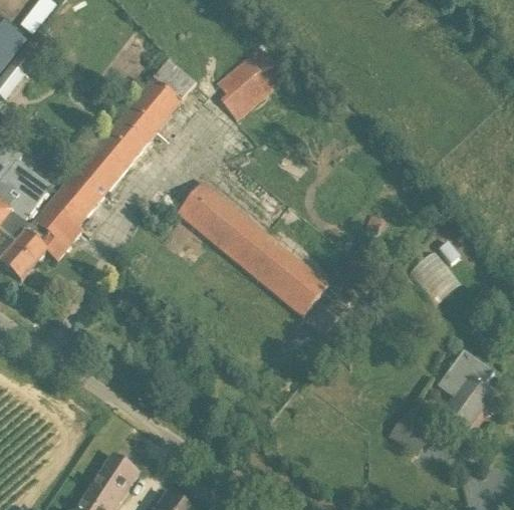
[(4,42),(16,52),(40,23),(28,13),(4,42)]
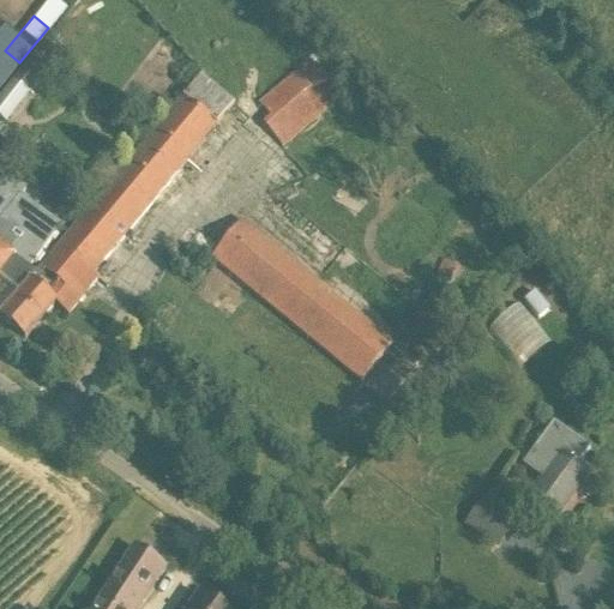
[(0,92),(0,114),(7,120),(30,90),(31,91),(62,52),(43,37),(0,92)]
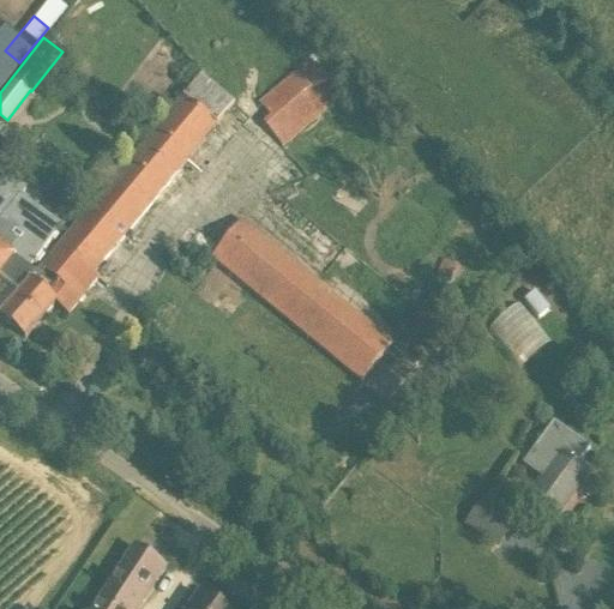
[(343,96),(313,59),(260,101),(272,115),(265,122),(283,144),(343,96)]
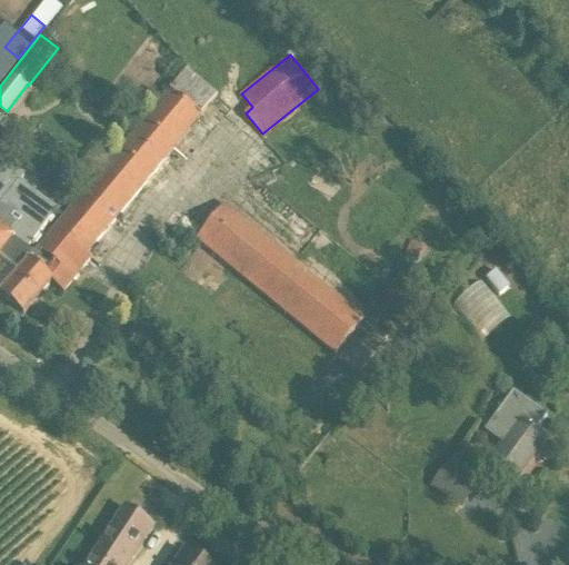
[(55,222),(86,249),(219,92),(188,67),(163,96),(155,106),(55,222)]
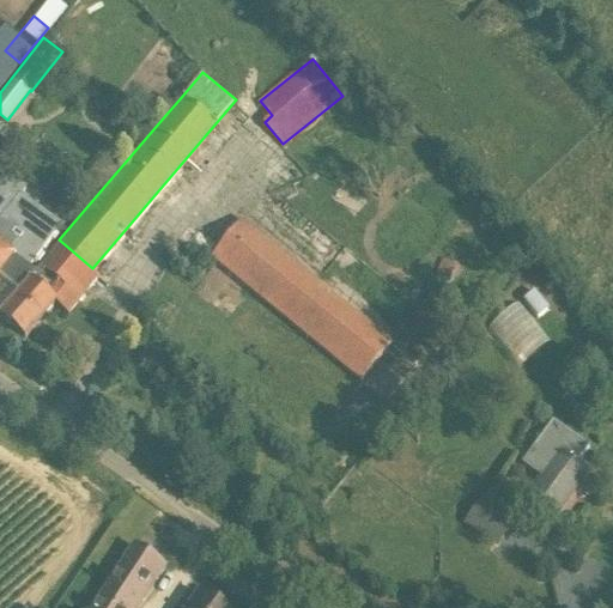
[(155,104),(167,114),(176,103),(164,92),(162,90),(152,102),(155,104)]
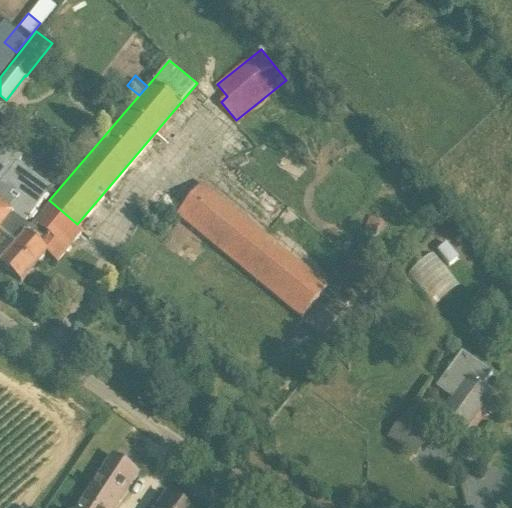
[(0,147),(0,226),(17,239),(23,231),(29,223),(24,219),(49,186),(15,160),(20,153),(4,142),(0,147)]
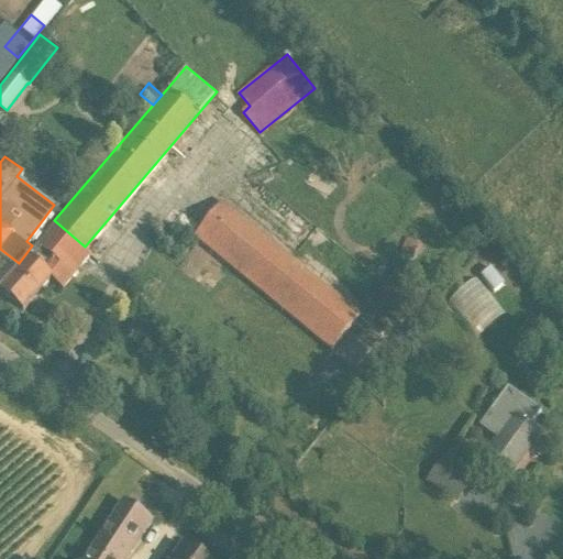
[(359,318),(361,315),(359,313),(224,200),(196,234),(332,349),(359,318)]
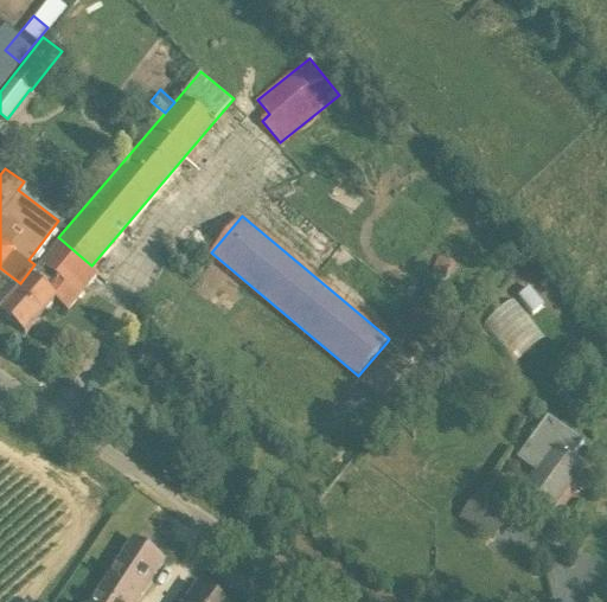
[(53,296),(66,307),(97,270),(91,266),(58,237),(27,274),(30,275),(0,308),(0,309),(25,331),(53,296)]
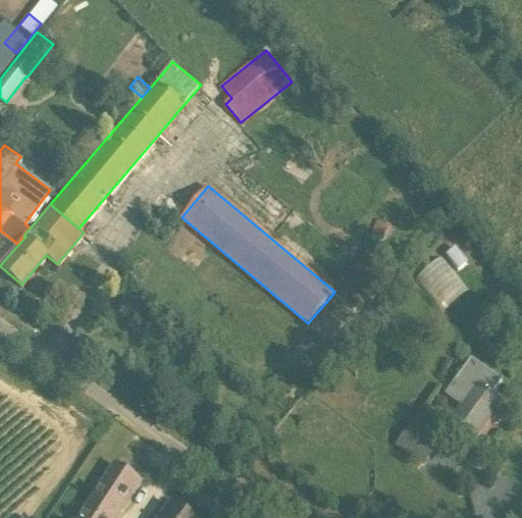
[(334,292),(332,295),(354,312),(395,264),(371,244),(357,260),(332,290),(334,292)]
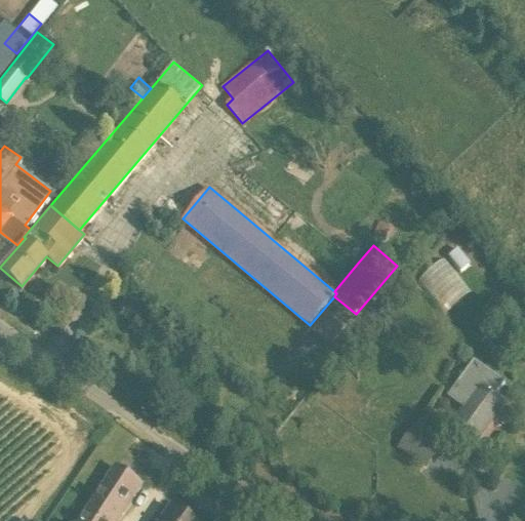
[(457,247),(449,253),(461,269),(470,262),(457,247)]
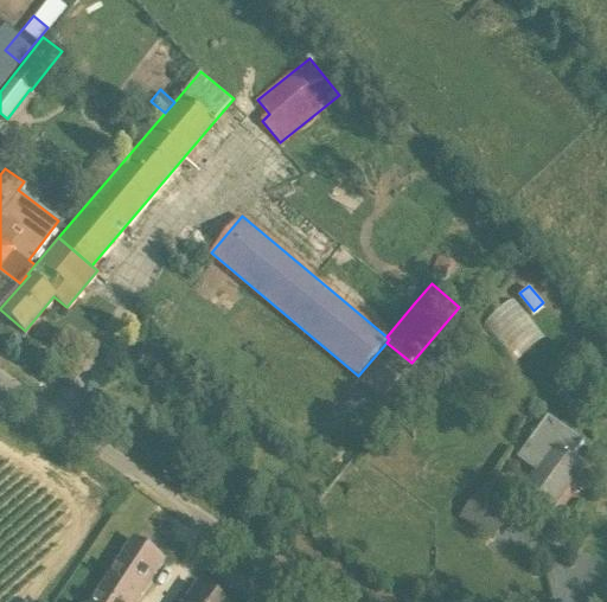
[(512,357),(545,333),(516,294),(484,318),(512,357)]
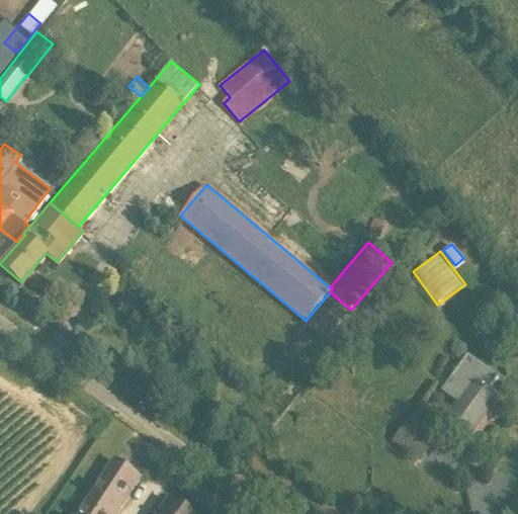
[(471,436),(501,395),(473,375),(444,417),(471,436)]
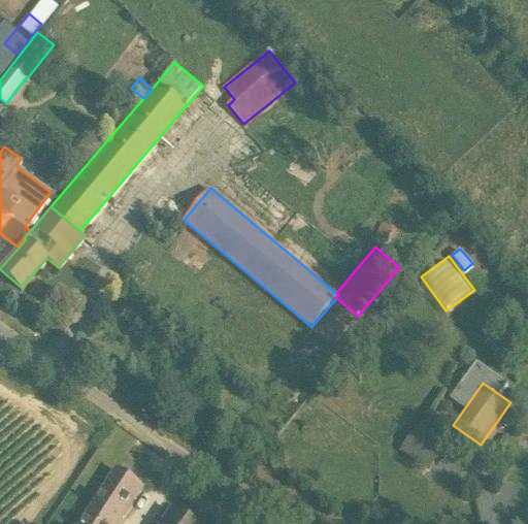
[(429,465),(442,443),(413,424),(398,447),(429,465)]
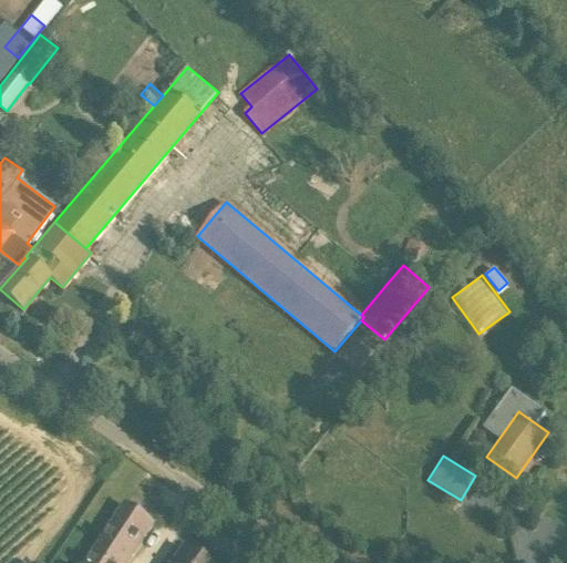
[(120,562),(151,520),(125,502),(82,562),(120,562)]
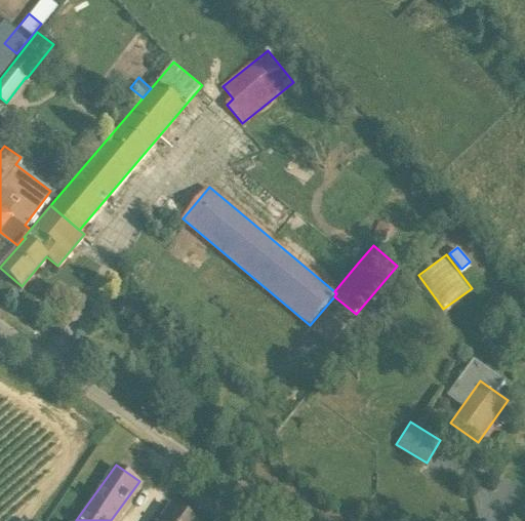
[(196,520),(172,504),(159,520),(196,520)]
